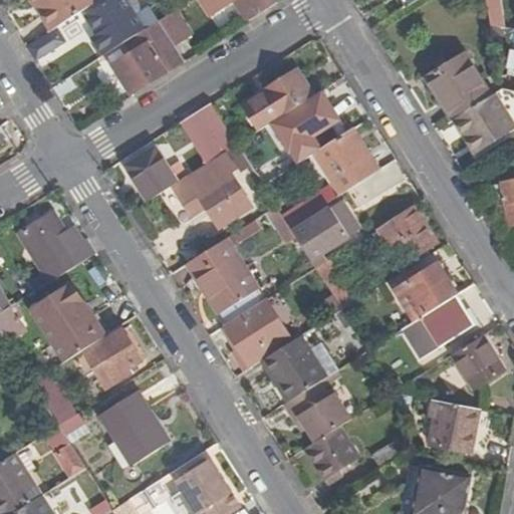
[(26,0),(33,10),(42,4),(58,30),(97,5),(94,0),(26,0)]
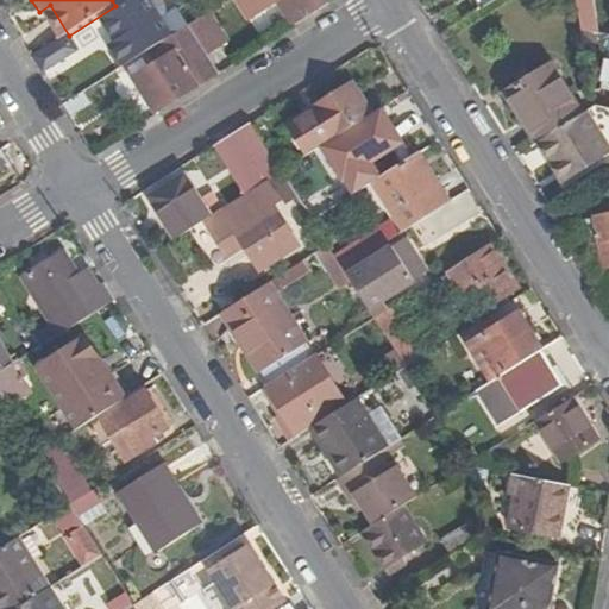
[(327,0),(234,0),(249,22),(278,2),(295,27),(331,6),(327,0)]
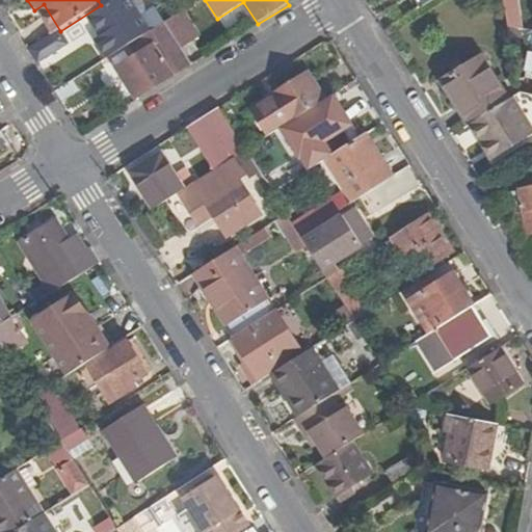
[(436,0),(416,0),(422,9),(436,0)]
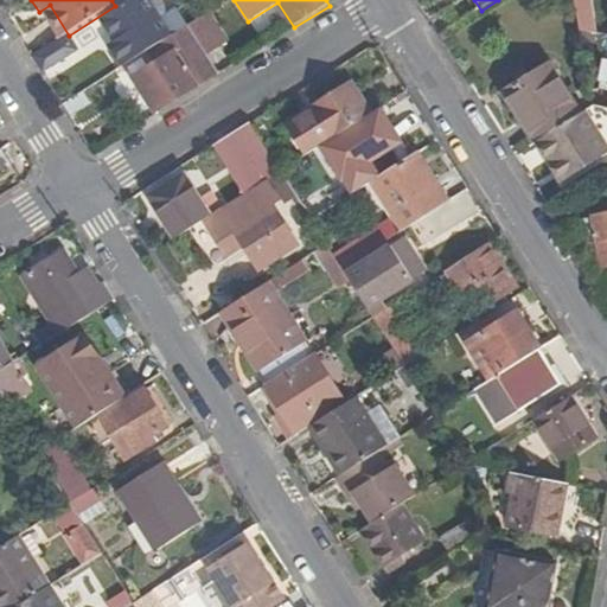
[(593,34),(587,0),(576,0),(582,32),(593,34)]
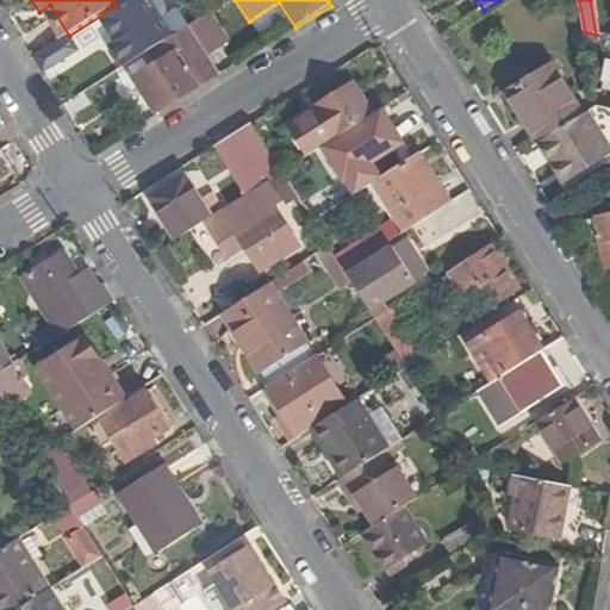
[(145,35),(154,50),(190,27),(179,11),(159,23),(161,13),(154,2),(138,1),(118,13),(118,12),(106,20),(124,48),(145,35)]
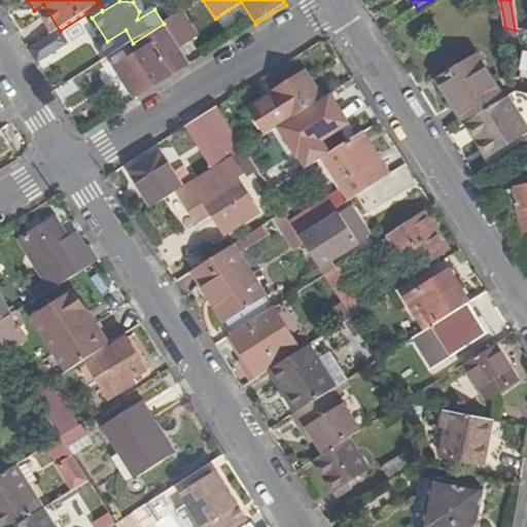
[(43,4),(34,10),(50,36),(55,34),(60,31),(43,4)]
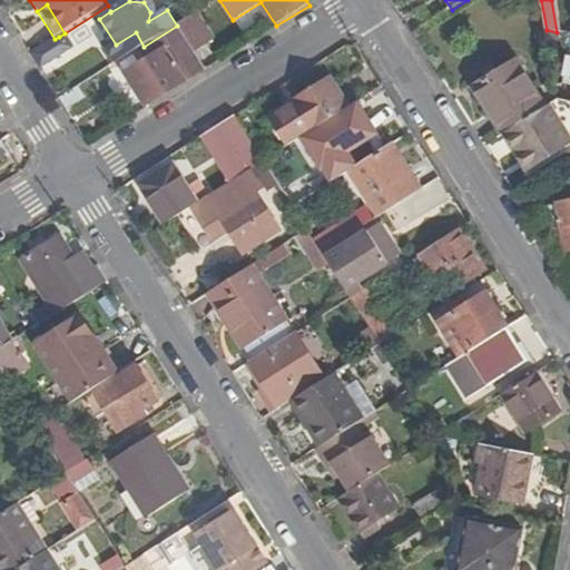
[(177,26),(194,52),(213,40),(196,13),(177,26)]
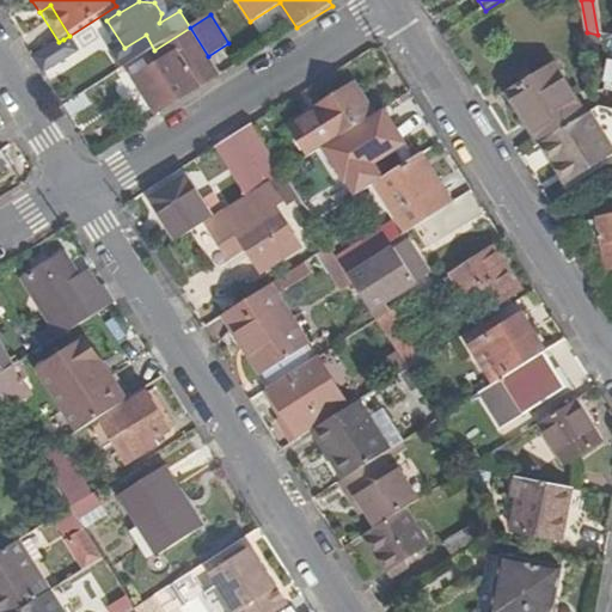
[(158,115),(221,77),(208,56),(190,28),(154,50),(153,51),(161,66),(155,69),(159,77),(141,87),(158,115)]
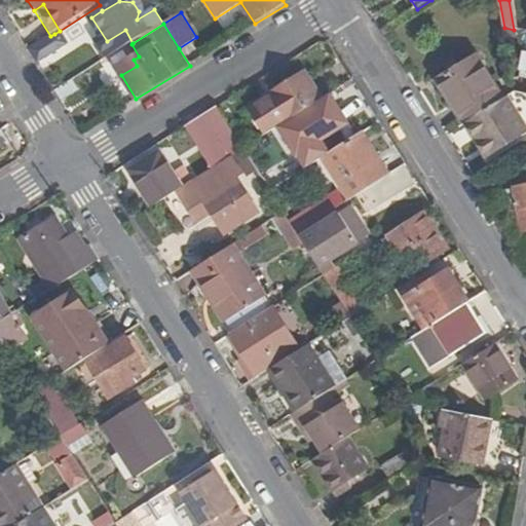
[(54,34),(50,36),(29,50),(37,64),(63,47),(54,34)]
